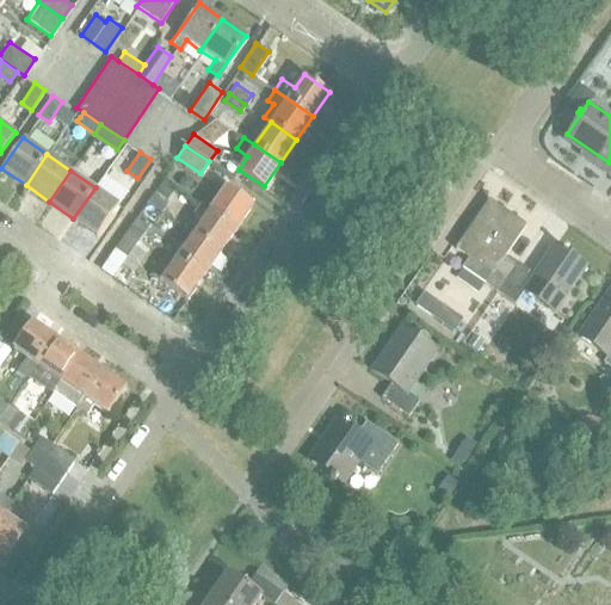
[(438,179),(445,184),(450,177),(443,172),(438,179)]
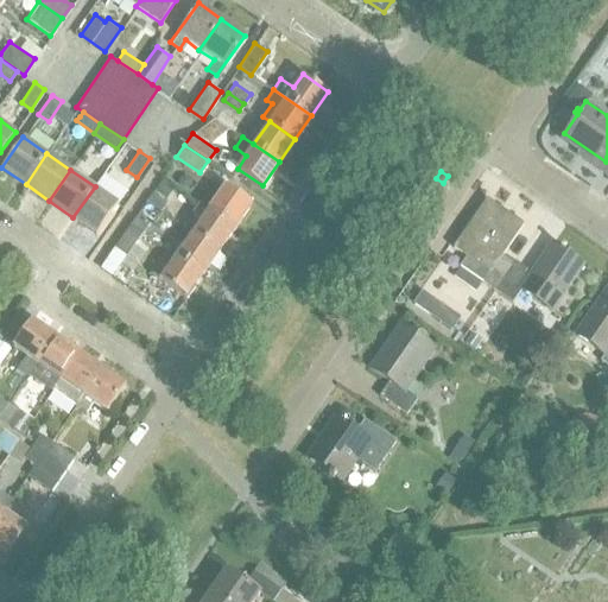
[(226,184),(209,208),(235,226),(252,202),(226,184)]
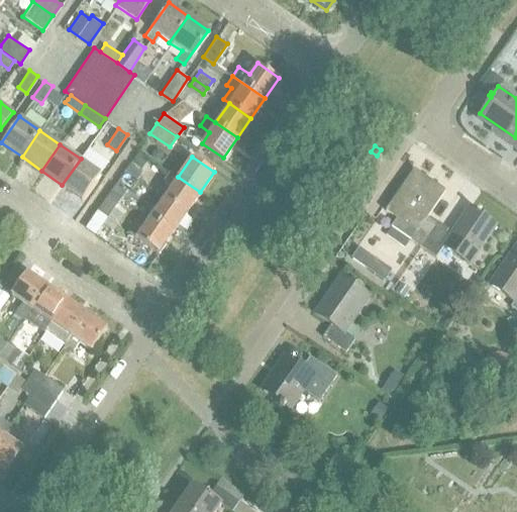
[(81,159),(62,185),(83,199),(101,173),(81,159)]
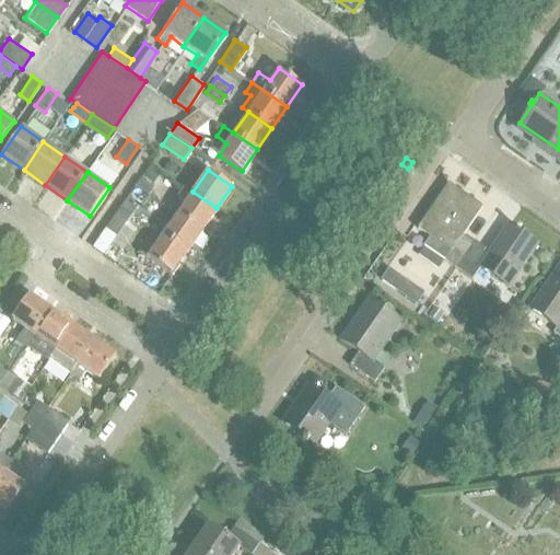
[(141,175),(135,183),(149,193),(154,184),(141,175)]
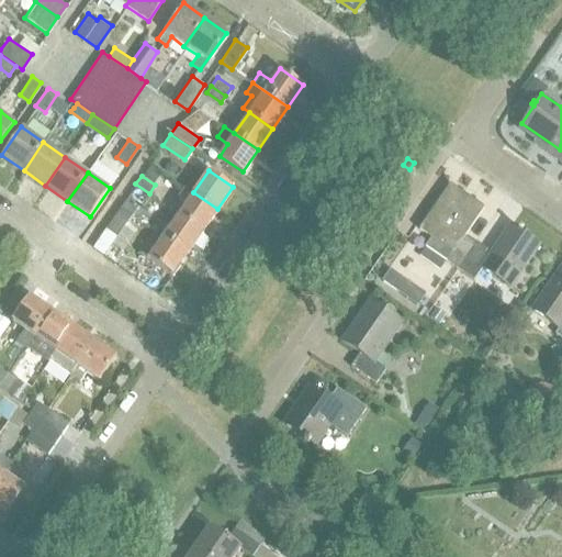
[(462,232),(483,203),(450,180),(419,224),(433,233),(426,243),(458,265),(474,241),(462,232)]
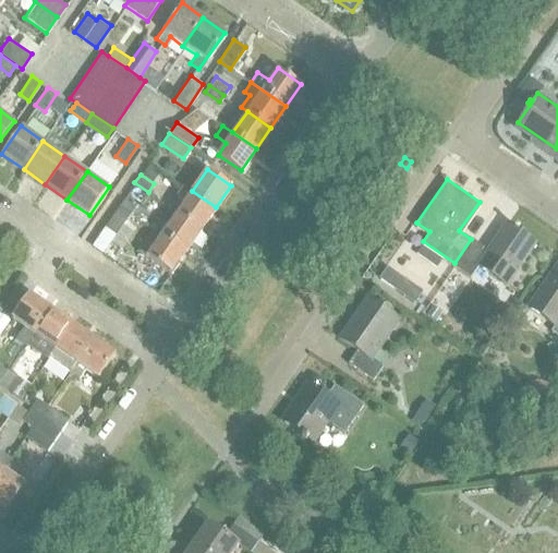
[(148,192),(134,182),(130,190),(143,200),(148,192)]
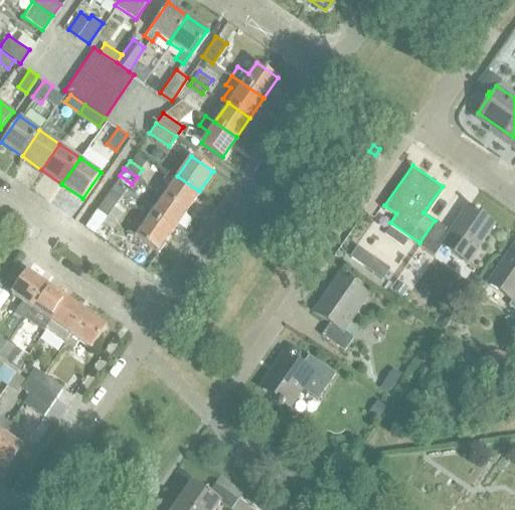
[(177,176),(164,196),(185,211),(199,191),(177,176)]
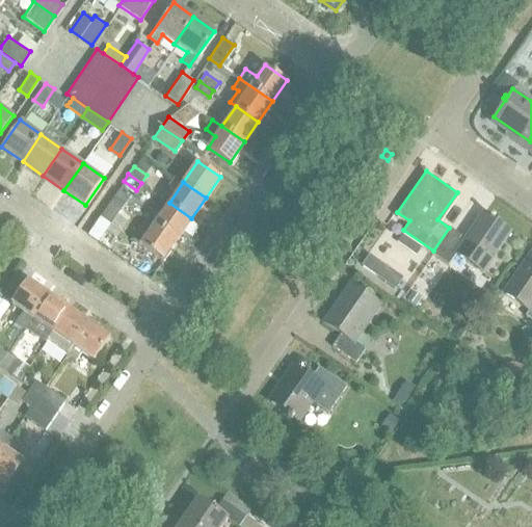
[(120,188),(114,194),(125,202),(130,194),(120,188)]
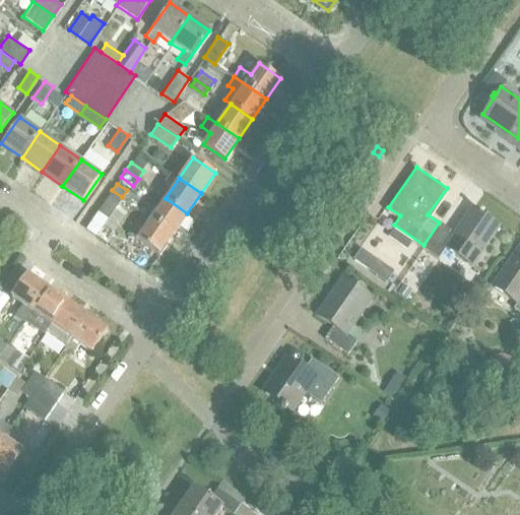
[(98,210),(109,218),(123,198),(112,190),(98,210)]
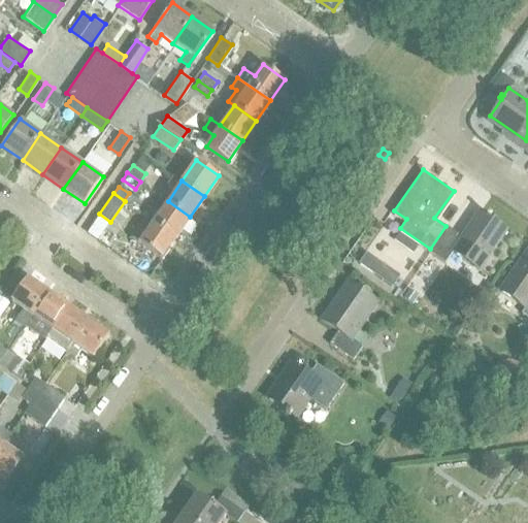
[(145,215),(146,216),(176,236),(190,217),(168,201),(161,210),(153,204),(145,215)]
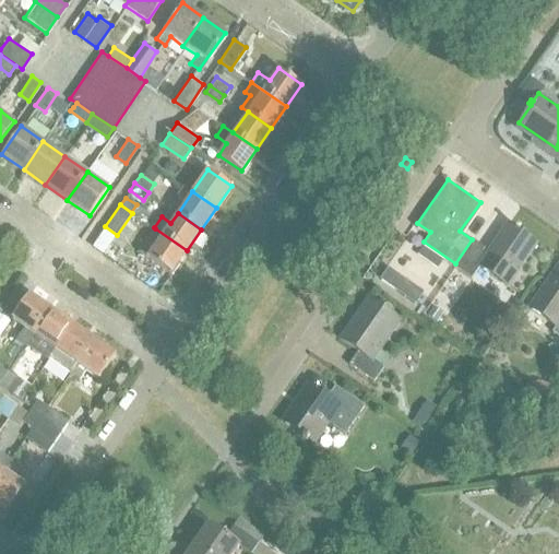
[(472,239),(455,263),(472,274),(478,264),(506,283),(535,240),(507,221),(486,251),(480,247),(484,244),(474,237),(473,239),(472,239)]
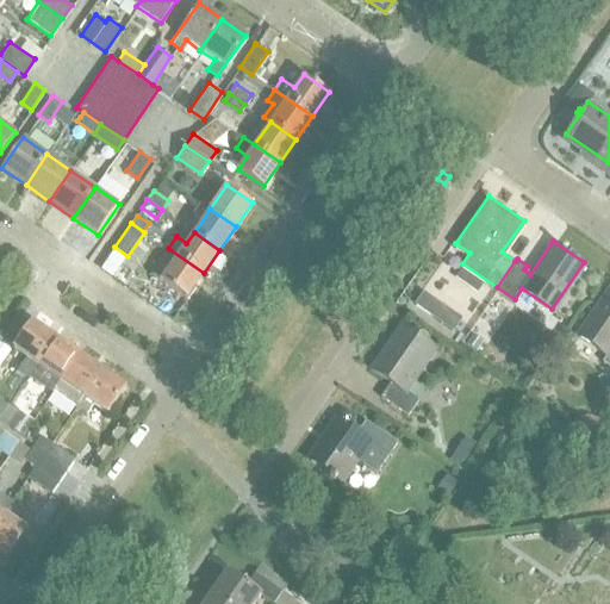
[(204,273),(169,249),(153,273),(187,297),(204,273)]
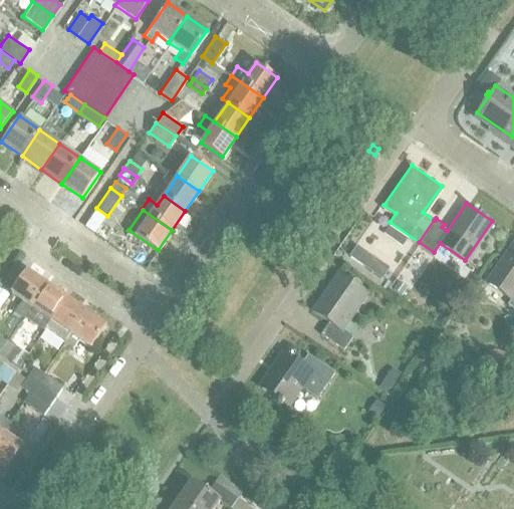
[(513,241),(488,279),(511,296),(507,302),(513,306),(513,241)]
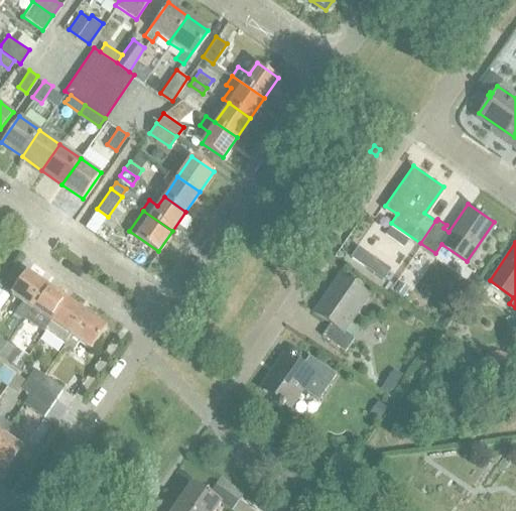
[(11,293),(31,306),(46,284),(26,270),(11,293)]
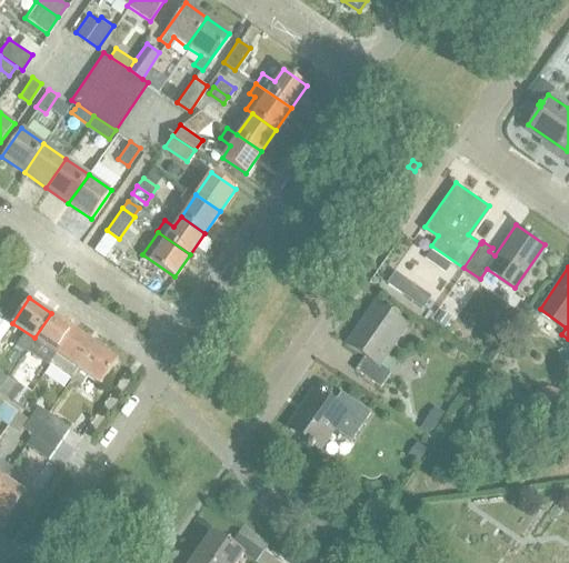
[(375,301),(363,315),(346,341),(366,354),(356,368),(380,384),(390,371),(378,362),(406,322),(375,301)]
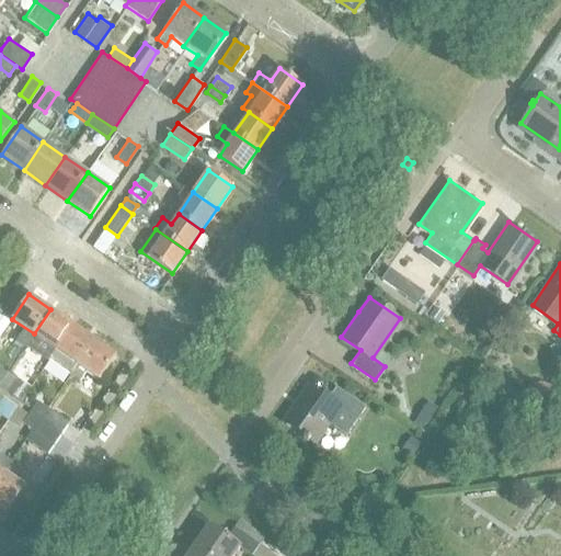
[(0,306),(0,333),(1,335),(15,309),(2,303),(0,306)]
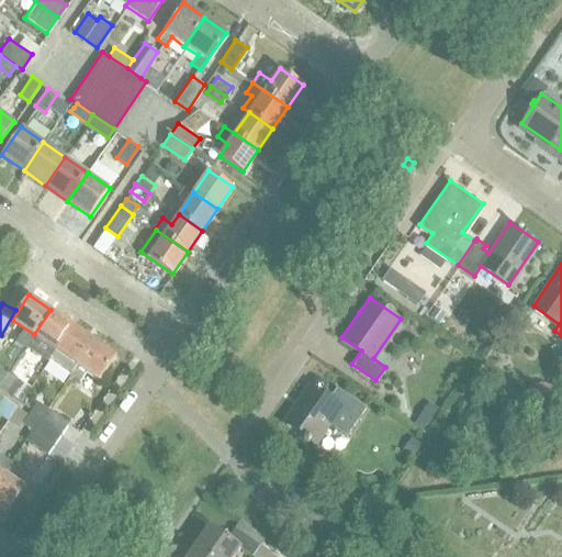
[(37,352),(49,359),(72,325),(51,310),(34,334),(25,346),(36,354),(37,352)]
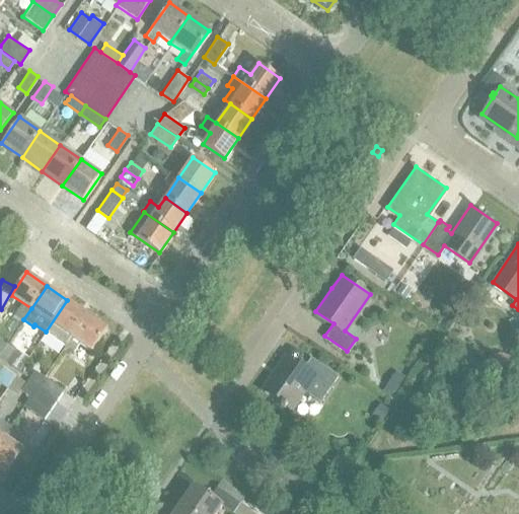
[(46,332),(65,345),(87,314),(67,300),(46,332)]
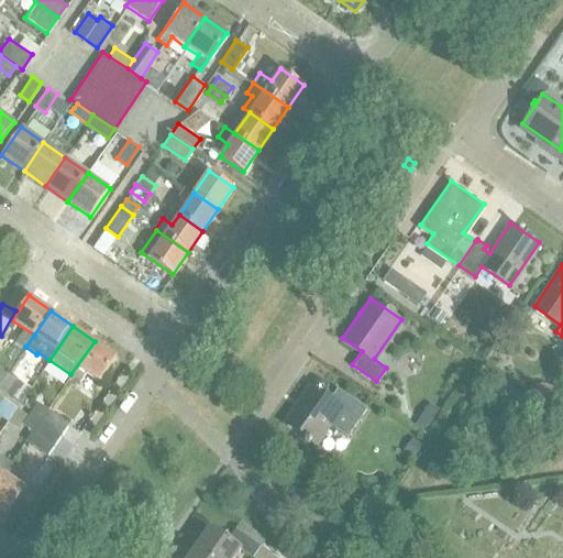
[(95,341),(70,374),(79,381),(86,371),(99,380),(117,357),(95,341)]
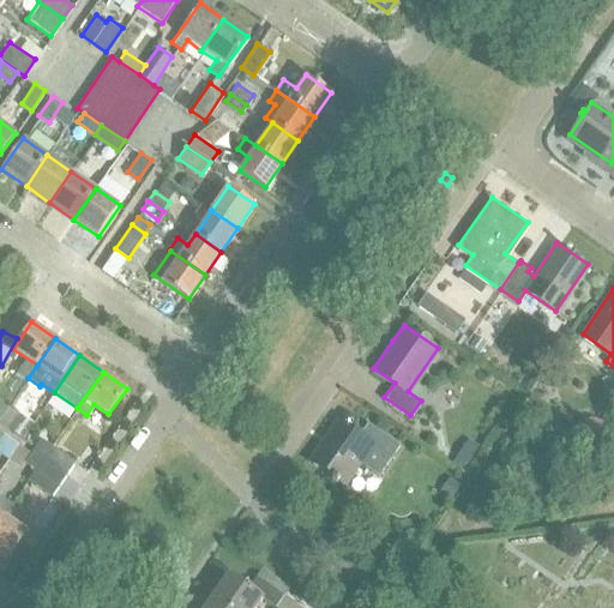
[(0,417),(0,419),(23,435),(35,420),(19,409),(18,410),(10,404),(0,417)]
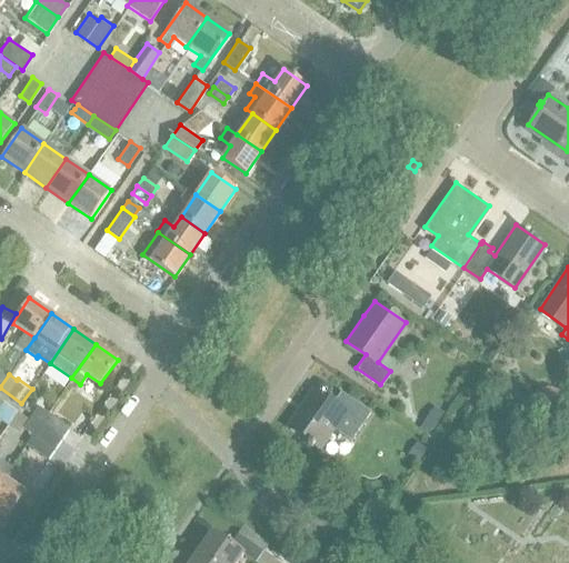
[(351,438),(362,421),(369,410),(341,390),(333,401),(313,388),(302,403),(305,405),(290,426),(308,440),(307,442),(312,445),(313,443),(319,448),(333,425),(351,438)]
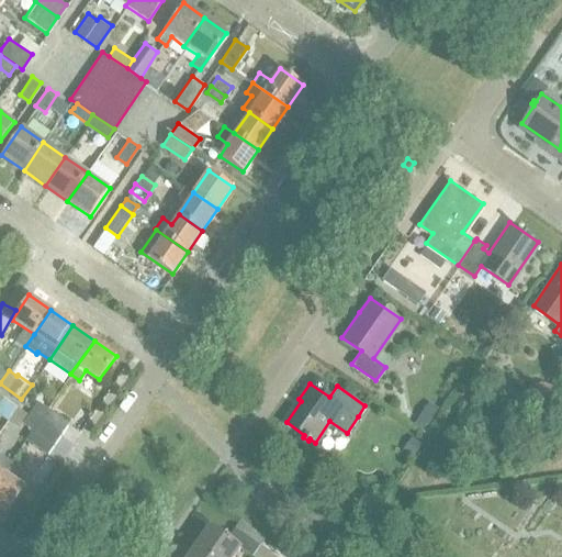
[(0,411),(9,418),(18,404),(0,391),(0,411)]
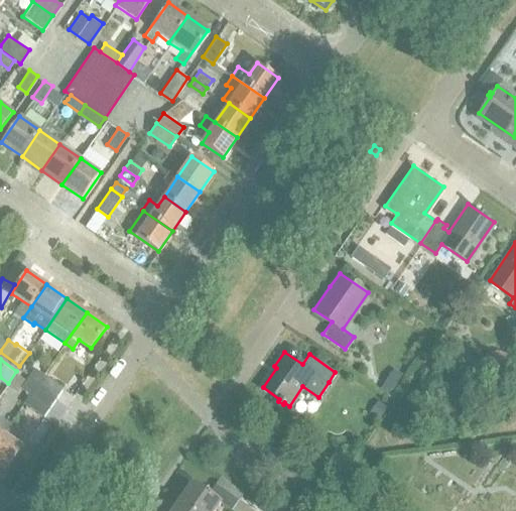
[(393,365),(385,383),(395,387),(403,369),(393,365)]
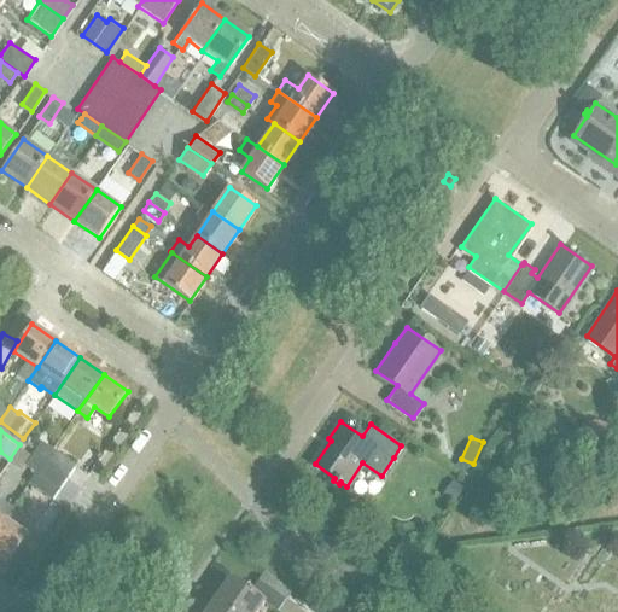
[(33,453),(44,460),(53,447),(42,439),(33,453)]
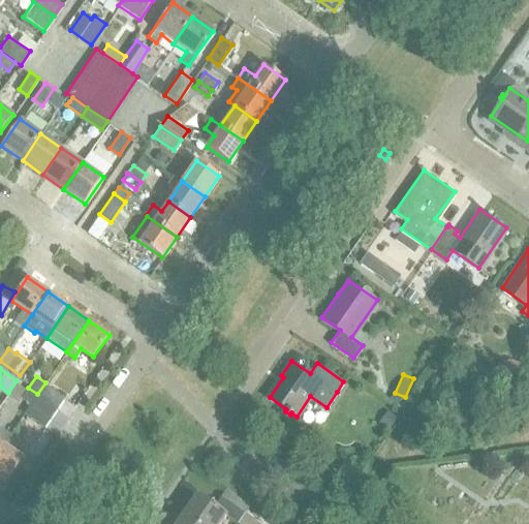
[(23,397),(31,403),(37,394),(28,388),(27,388),(17,380),(8,393),(20,401),(23,397)]
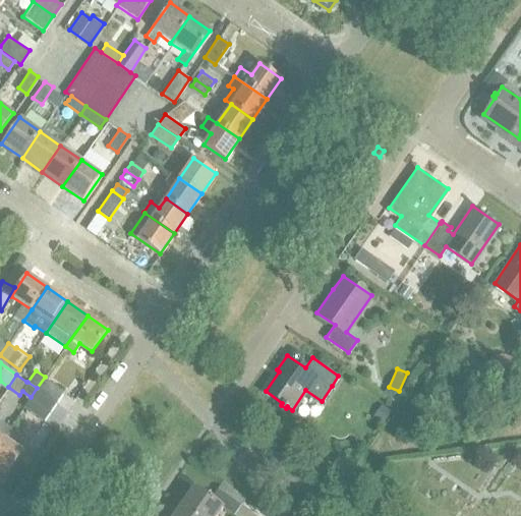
[(45,377),(37,388),(56,402),(64,391),(45,377)]
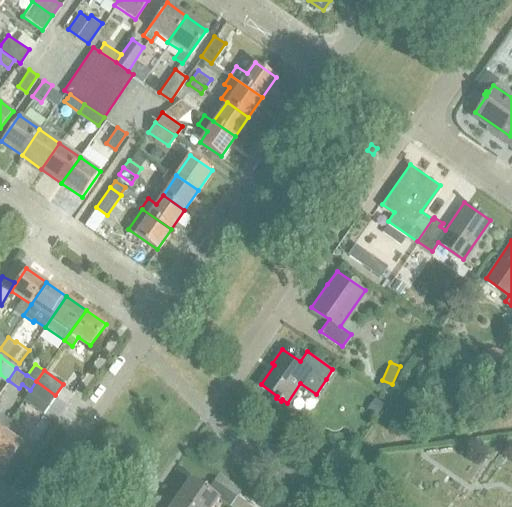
[(36,381),(30,390),(24,398),(43,412),(55,395),(36,381)]
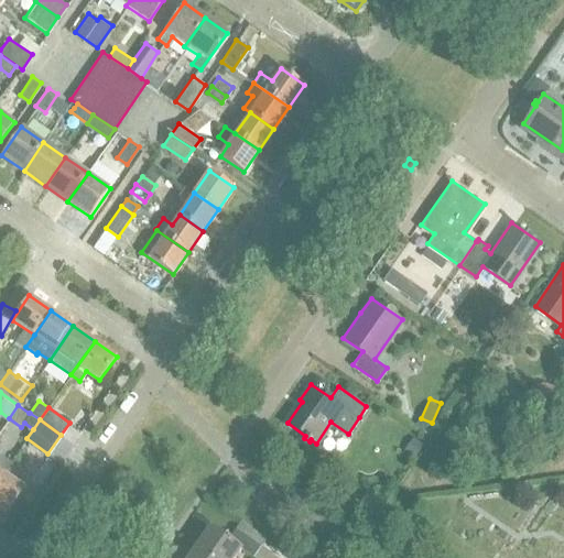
[(0,477),(10,462),(0,455),(0,477)]
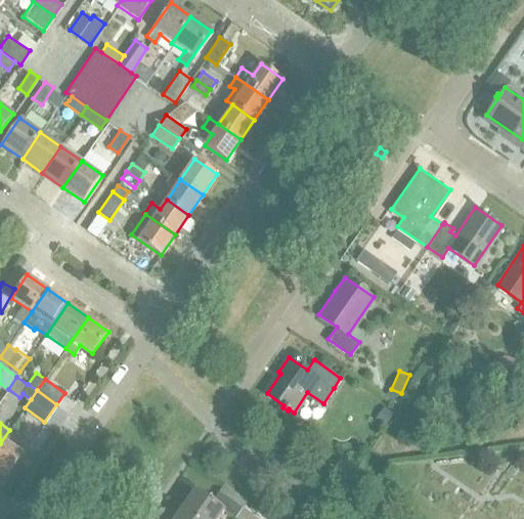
[(9,430),(0,443),(0,471),(7,476),(23,453),(11,446),(18,436),(9,430)]
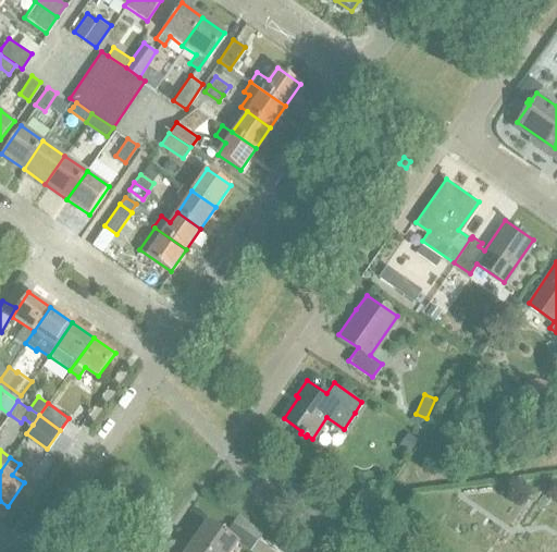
[(207,520),(192,542),(206,551),(230,551),(238,540),(255,551),(279,551),(259,538),(264,530),(238,512),(224,532),(207,520)]
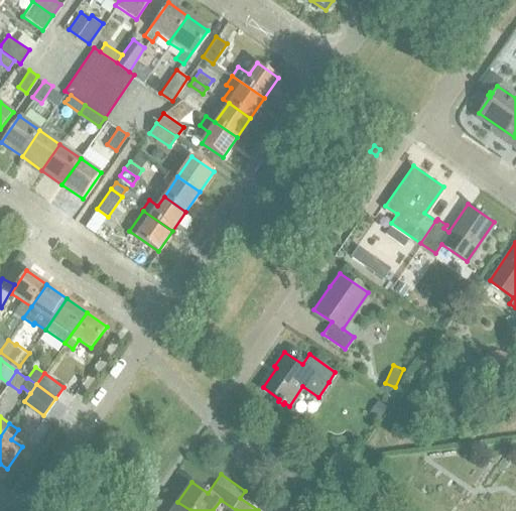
[(190,510),(177,502),(170,510),(190,510)]
